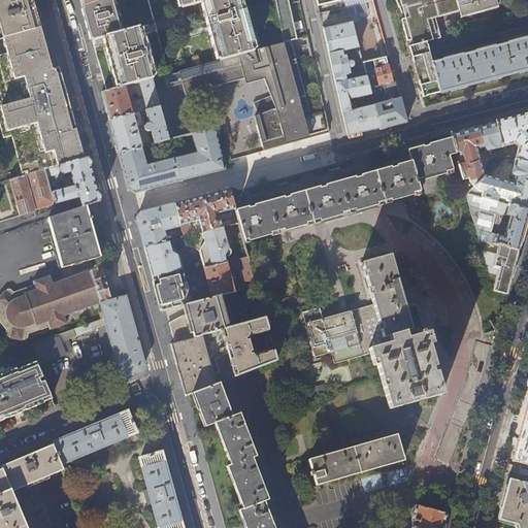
[(0,0),(0,28),(3,38),(40,29),(35,11),(32,0),(0,0)]
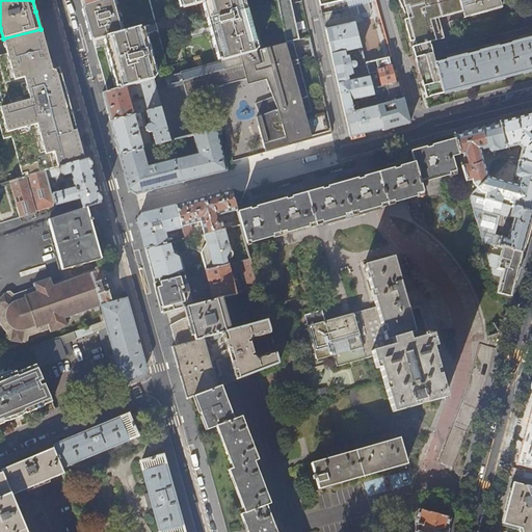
[(149,0),(102,0),(83,6),(88,27),(92,41),(106,37),(108,45),(95,48),(97,56),(103,78),(107,91),(134,84),(139,82),(152,79),(169,75),(158,31),(142,35),(140,28),(156,24),(149,0)]
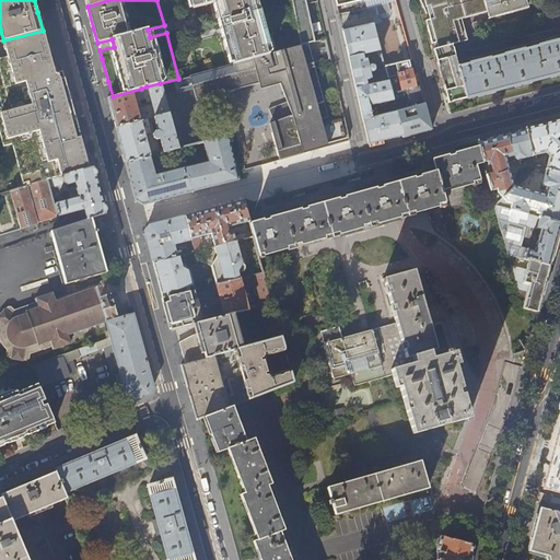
[(190,0),(193,7),(217,1),(232,63),(269,54),(255,0),(190,0)]
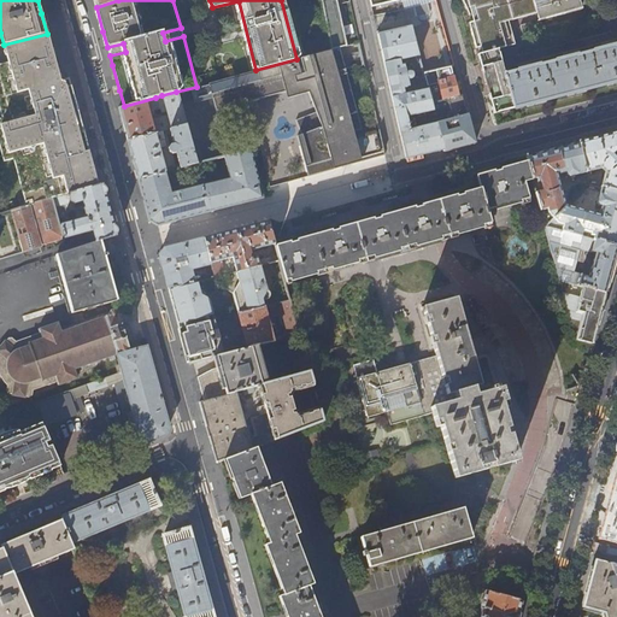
[(350,1),(350,0),(319,0),(324,19),(330,50),(344,46),(347,45),(338,4),(350,1)]
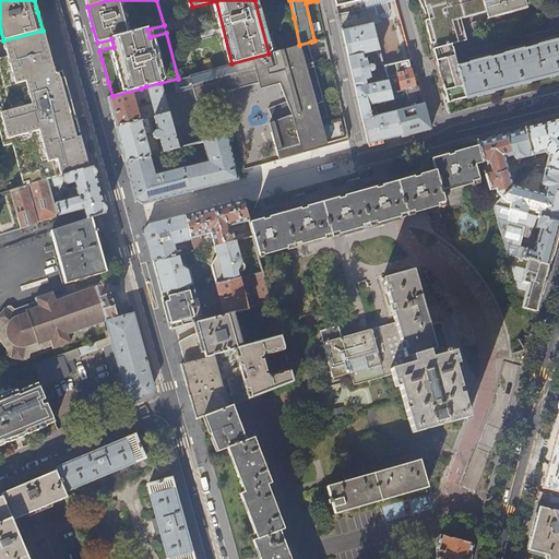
[(379,50),(376,38),(384,36),(390,34),(403,31),(399,18),(393,0),(377,0),(383,21),(342,31),(346,51),(363,121),(368,144),(385,140),(402,135),(395,113),(376,117),(373,109),(370,110),(369,106),(392,100),(391,95),(388,81),(367,86),(366,81),(369,80),(367,73),(372,72),(373,70),(375,69),(373,67),(372,66),(371,66),(366,66),(363,55),(379,50)]
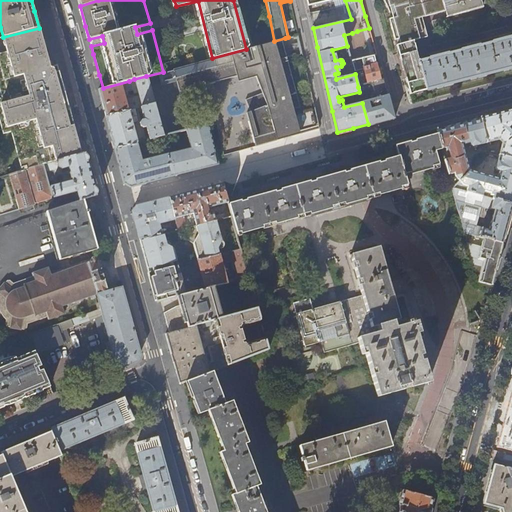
[(481,7),(479,0),(420,0),(411,3),(403,5),(412,41),(419,39),(417,34),(425,32),(422,17),(444,11),(450,10),(452,16),(481,7)]
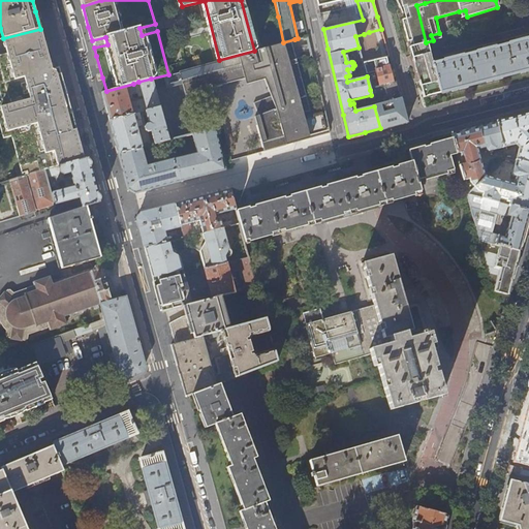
[(426,42),(416,5),(406,8),(407,12),(409,18),(401,21),(422,93),(423,97),(430,95),(439,93),(432,64),(426,42)]
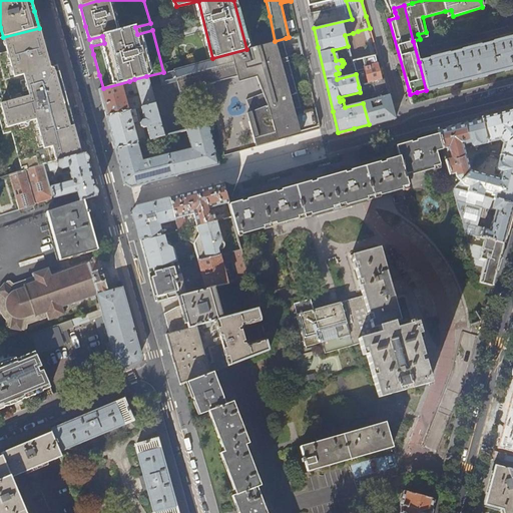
[(442,31),(439,20),(432,21),(435,33),(442,31)]
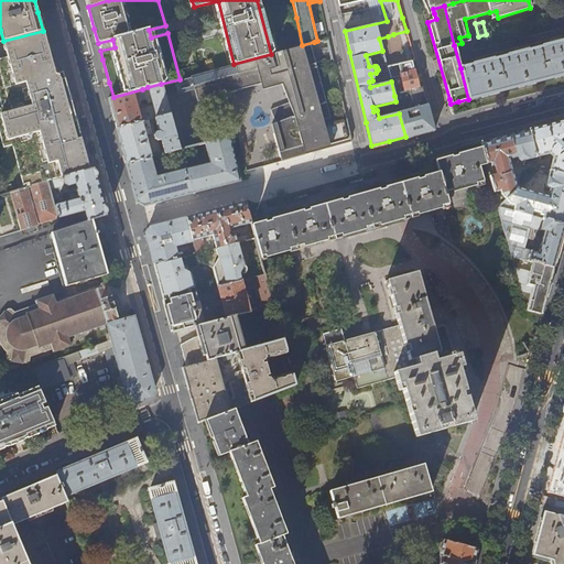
[(0,57),(47,45),(45,39),(43,31),(3,41),(0,41),(0,57)]
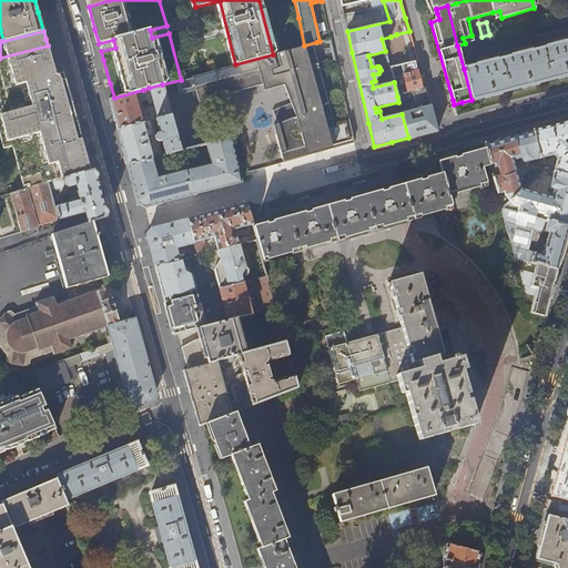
[(412,42),(409,31),(396,34),(398,41),(393,42),(391,37),(382,39),(385,51),(388,63),(416,56),(412,42)]
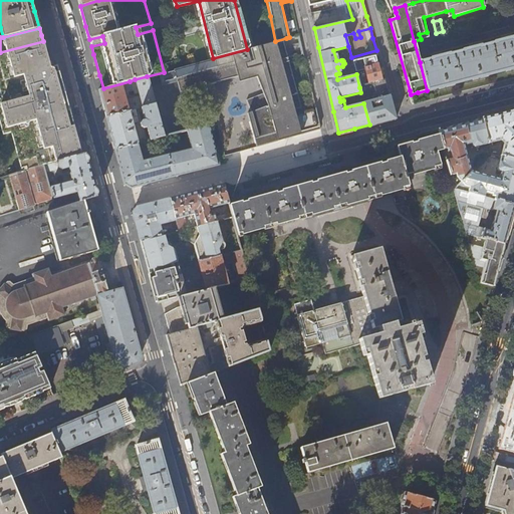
[(286,38),(275,41),(247,49),(213,58),(166,71),(169,82),(185,78),(188,92),(263,70),(269,93),(251,98),(255,111),(251,112),(261,146),(286,139),(321,129),(316,107),(294,113),(292,109),(305,105),(286,38)]
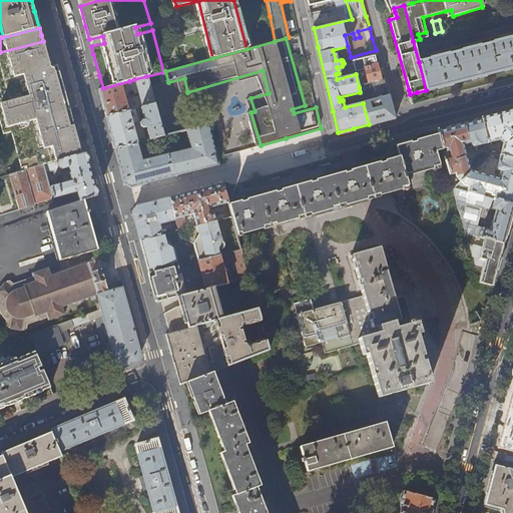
[(512,38),(511,39),(510,38),(494,42),(494,43),(479,47),(462,50),(462,51),(447,55),(431,59),(432,59),(419,62),(426,90),(490,74),(512,68),(512,38)]
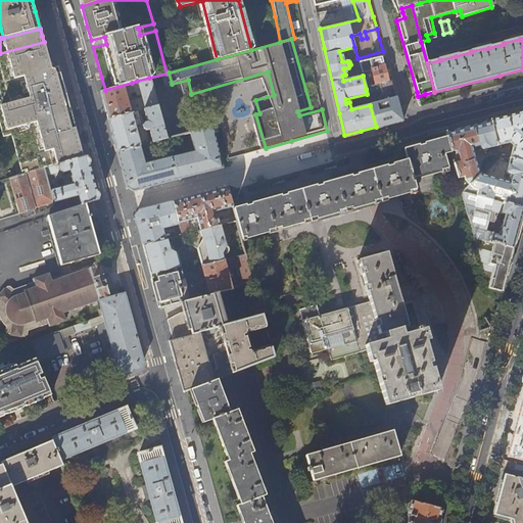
[(69,108),(64,90),(59,73),(56,59),(49,61),(46,50),(44,42),(0,53),(0,130),(1,133),(9,130),(21,175),(24,174),(44,169),(56,165),(68,161),(83,157),(77,136),(69,108)]
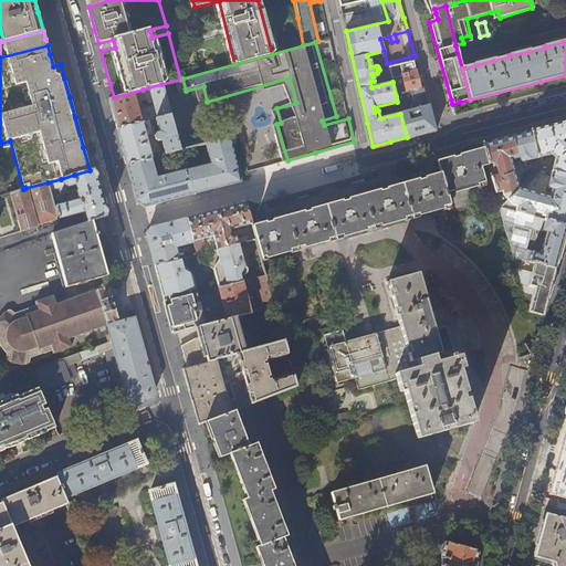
[(420,88),(416,72),(402,75),(399,66),(389,69),(392,82),(396,96),(420,88)]
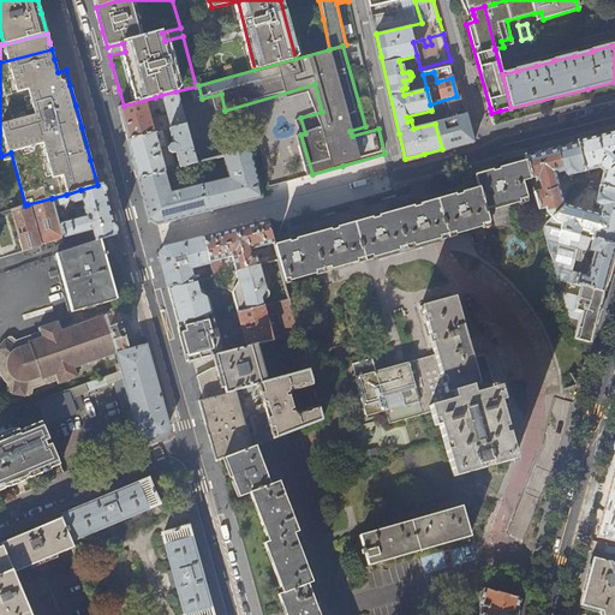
[(185,124),(175,91),(161,95),(167,114),(149,119),(145,107),(156,105),(155,97),(124,106),(118,108),(124,126),(127,139),(160,131),(167,129),(185,124)]
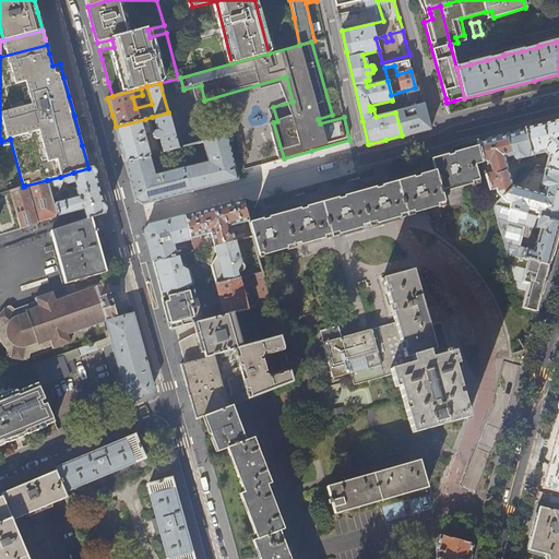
[(425,110),(418,86),(415,87),(391,95),(392,100),(395,113),(402,135),(402,137),(416,133),(430,129),(425,110)]
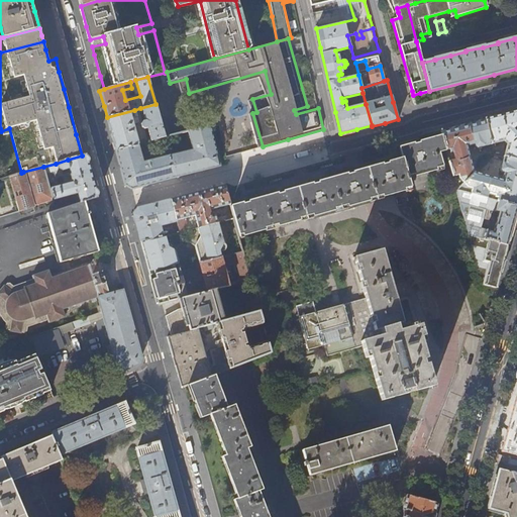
[(165,137),(156,104),(140,108),(143,121),(140,122),(139,124),(140,128),(142,129),(146,128),(149,141),(158,139),(165,137)]
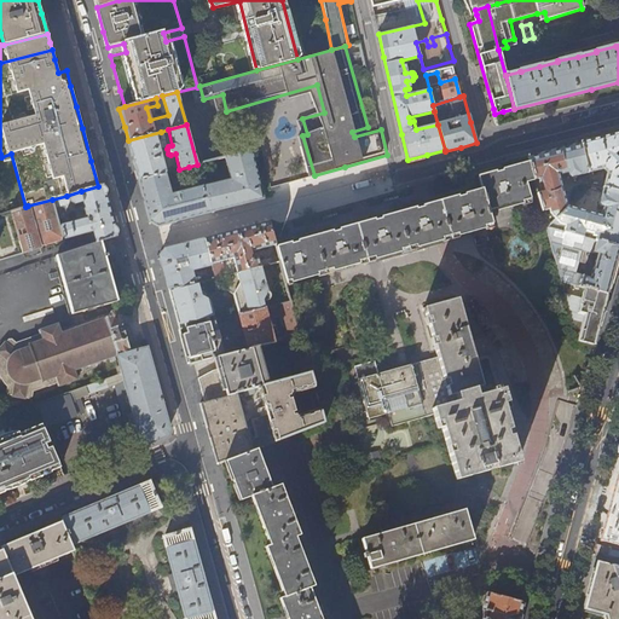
[(618,131),(606,136),(580,142),(589,173),(603,169),(607,173),(603,187),(618,191),(618,131)]
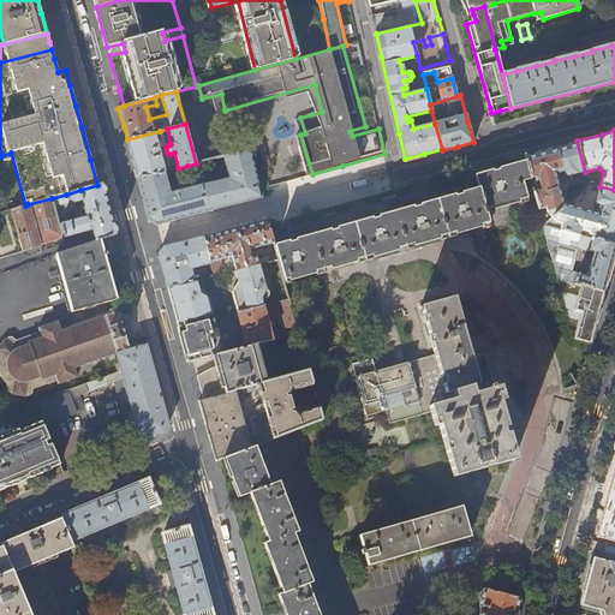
[(162,138),(160,131),(127,139),(133,162),(138,179),(163,172),(155,141),(162,138)]
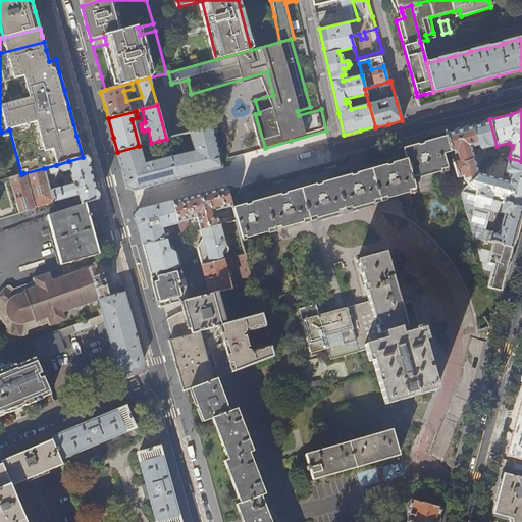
[(445,131),(447,137),(451,152),(454,151),(455,154),(457,154),(459,162),(453,163),(457,177),(463,176),(463,179),(469,185),(479,173),(472,148),(480,146),(480,148),(483,149),(497,146),(489,119),(468,125),(445,131)]
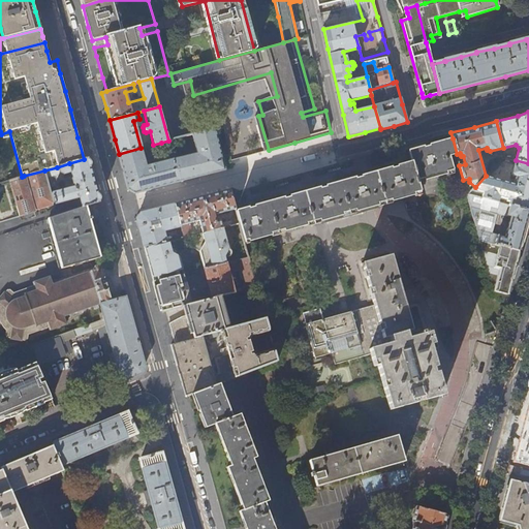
[(195,154),(174,159),(181,181),(194,178),(209,174),(224,169),(215,128),(191,134),(195,154)]
